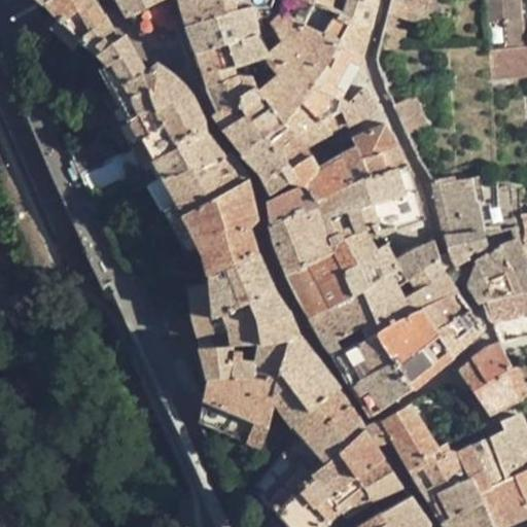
[(97,54),(117,39),(97,2),(96,0),(46,0),(43,2),(97,54)]
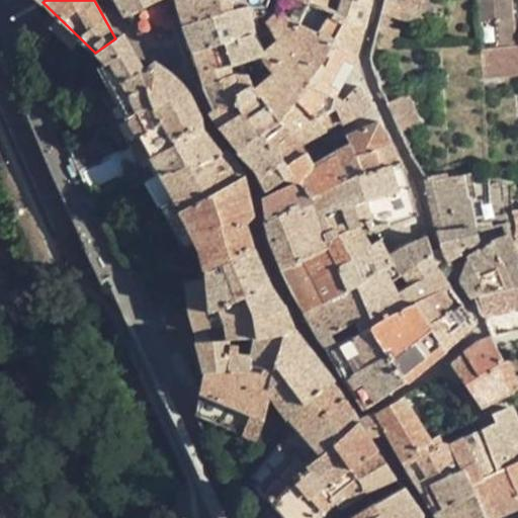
[(159,0),(115,0),(125,15),(127,15),(159,0)]
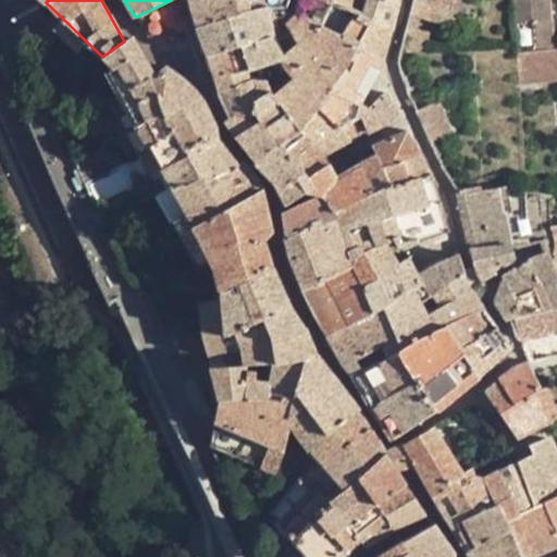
[(183,16),(175,0),(171,0),(137,16),(147,35),(183,16)]
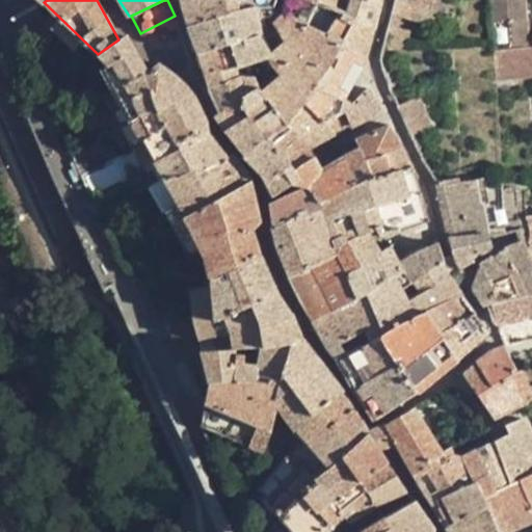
[(229,12),(224,0),(183,0),(181,1),(188,25),(229,12)]
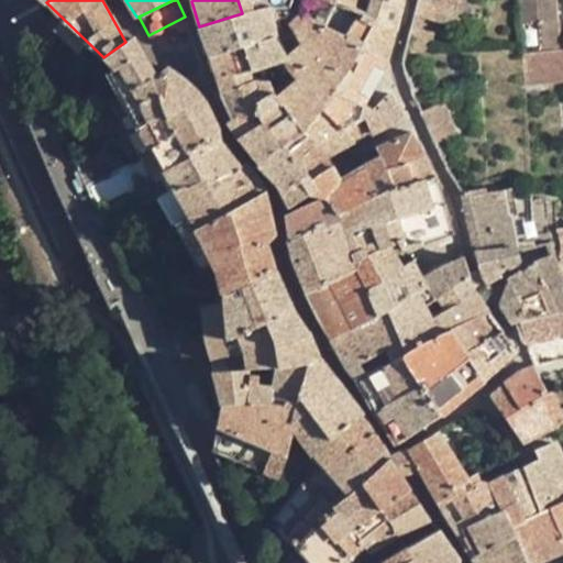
[(199,26),(210,56),(241,46),(275,36),(271,8),(290,7),(291,0),(238,0),(242,13),(199,26)]
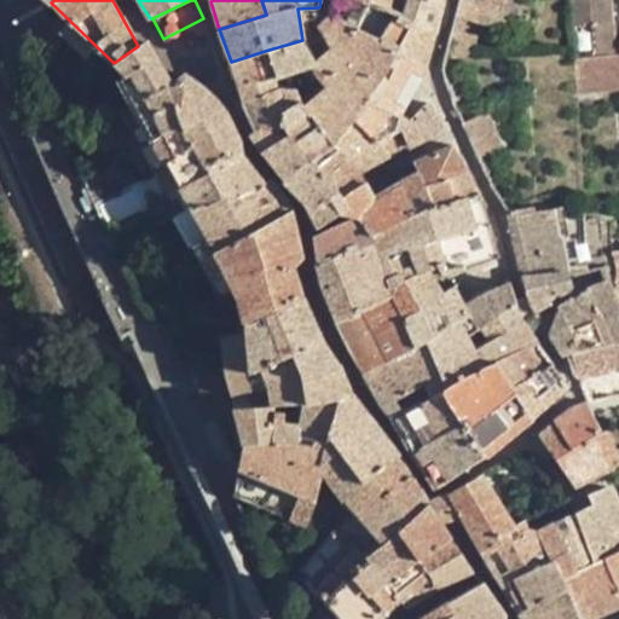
[(412,22),(435,29),(443,0),(408,0),(403,16),(412,22)]
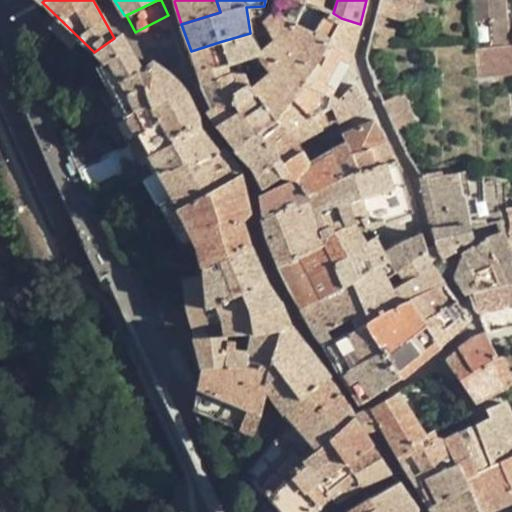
[(381,0),(377,14),(409,23),(412,16),(414,16),(417,0),(381,0)]
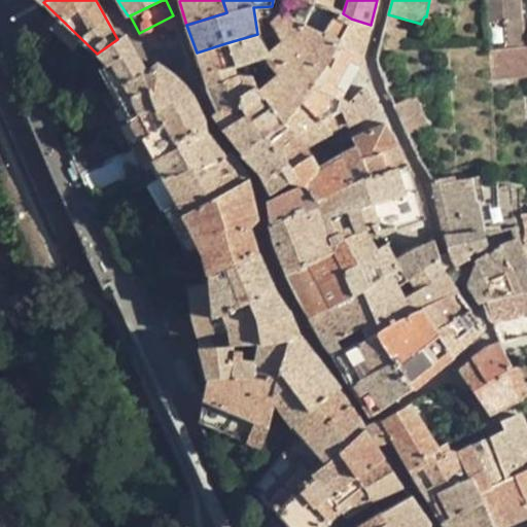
[(435,0),(429,0),(426,16),(431,18),(435,0)]
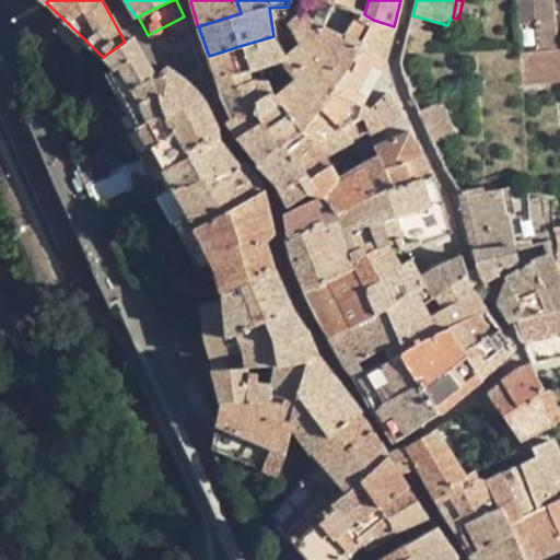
[(551,0),(517,0),(521,49),(555,48),(551,0)]
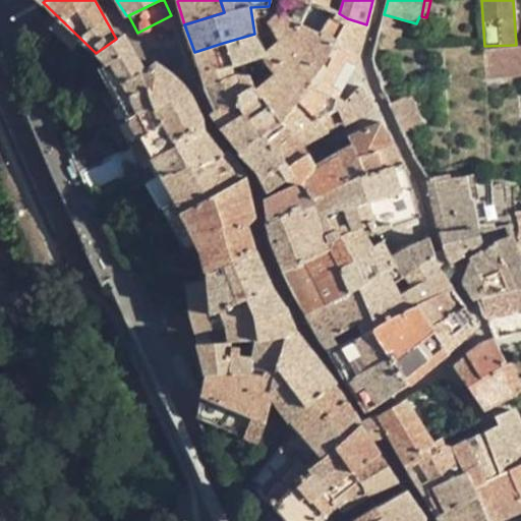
[(339,13),(333,10),(320,32),(359,56),(366,24),(347,18),(339,13)]
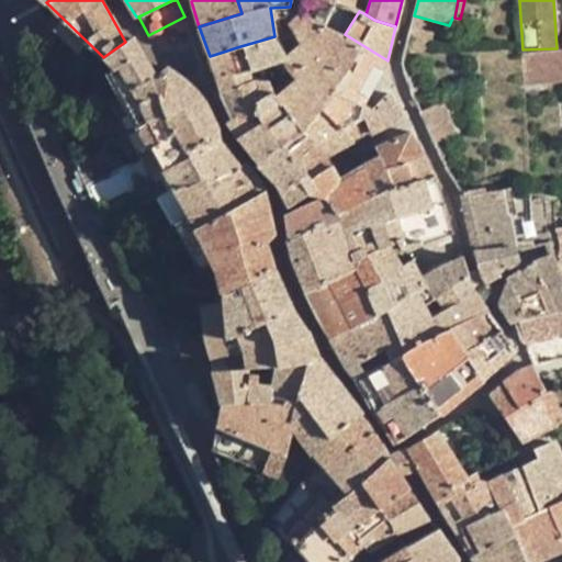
[(345,34),(302,12),(289,25),(301,43),(285,57),(287,58),(288,59),(300,75),(276,96),(281,102),(305,130),(325,103),(333,91),(364,104),(388,60),(345,34)]
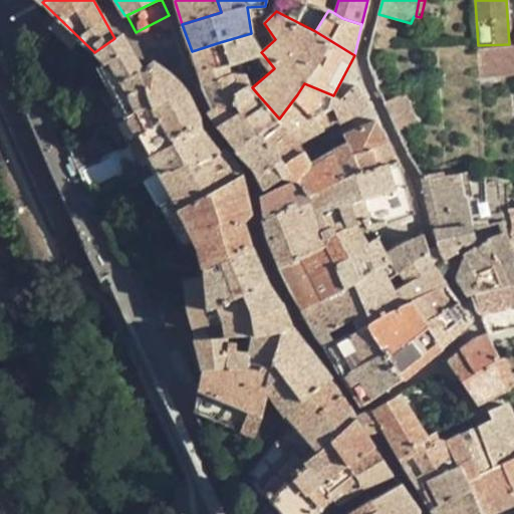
[(414,16),(411,23),(419,25),(421,17),(414,16)]
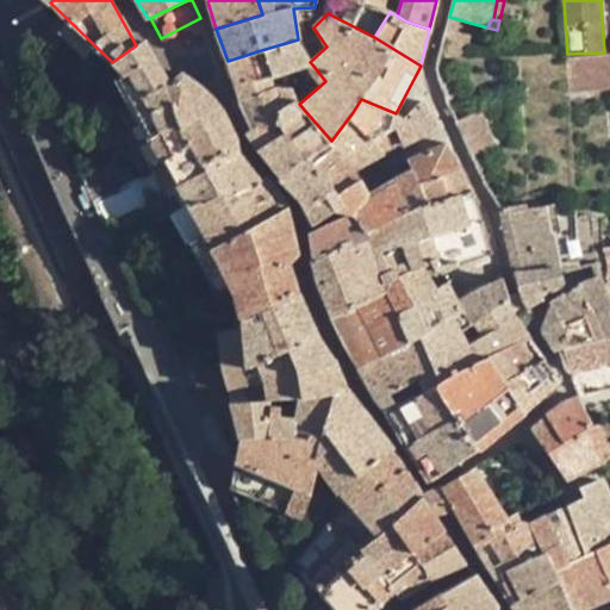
[(470,35),(446,30),(443,41),(441,53),(440,56),(465,60),(470,35)]
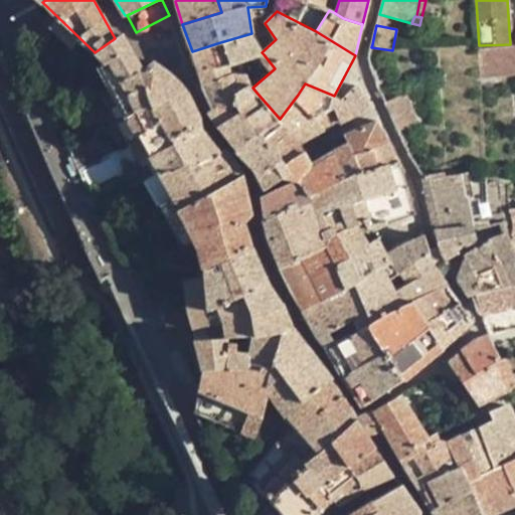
[(139,135),(166,119),(142,70),(121,33),(115,38),(95,52),(105,64),(102,66),(113,88),(128,116),(139,135)]
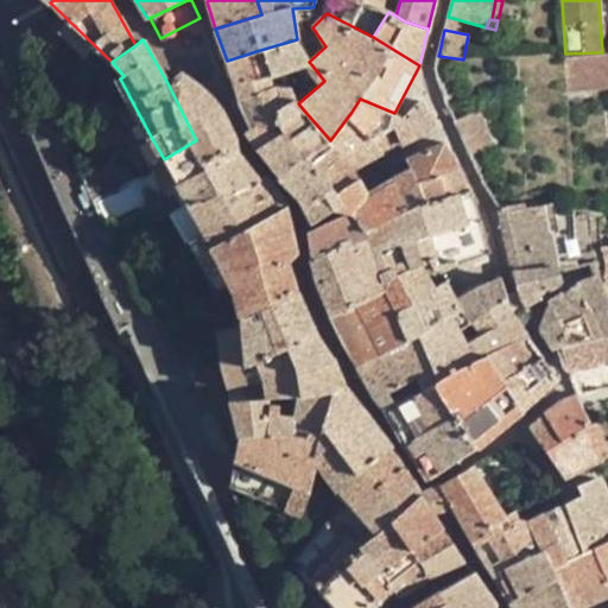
[(309,62),(297,39),(260,50),(227,61),(236,87),(236,88),(272,77),(310,63),(309,62)]
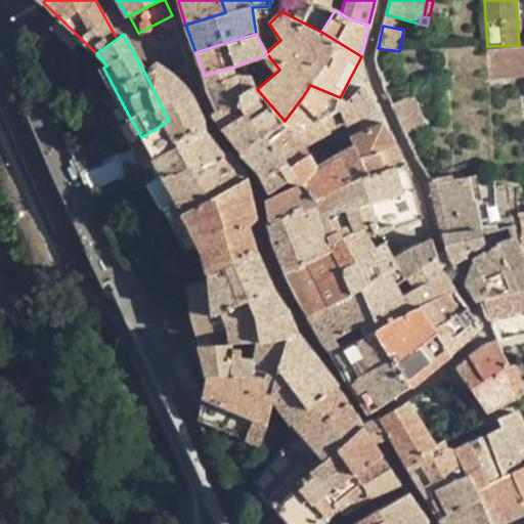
[(523,45),(486,49),(488,80),(523,76),(523,45)]
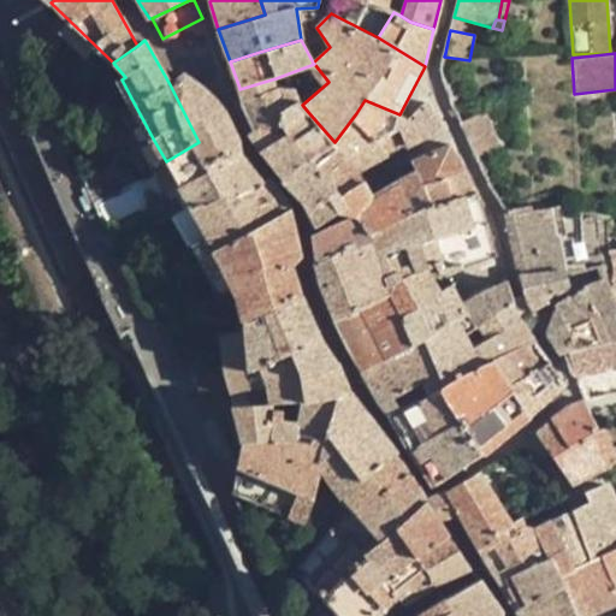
[(218,102),(215,99),(207,90),(200,84),(184,73),(170,84),(199,142),(209,164),(241,150),(238,140),(227,116),(225,111),(223,107),(218,102)]
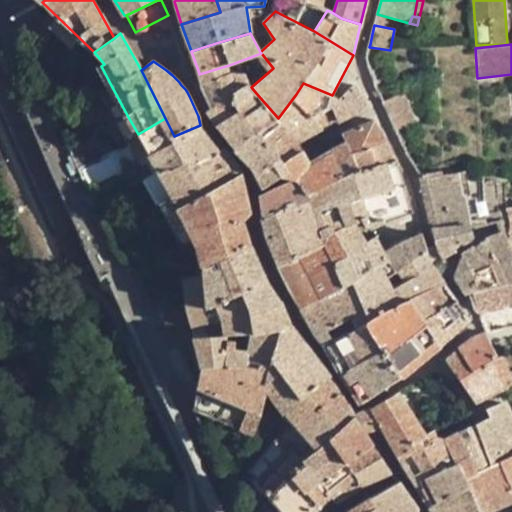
[(256,93),(251,87),(248,83),(245,74),(232,73),(229,65),(199,74),(201,83),(202,85),(212,107),(236,106),(256,93)]
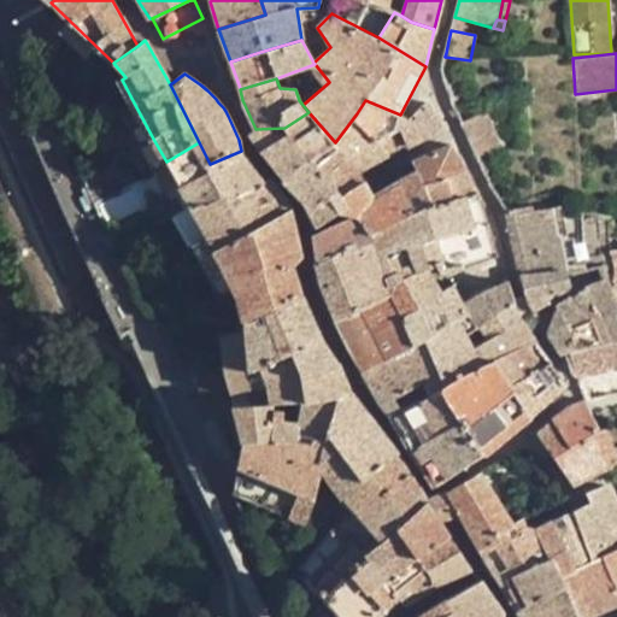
[(399,127),(409,119),(400,115),(365,100),(357,113),(378,140),(397,128),(399,127)]
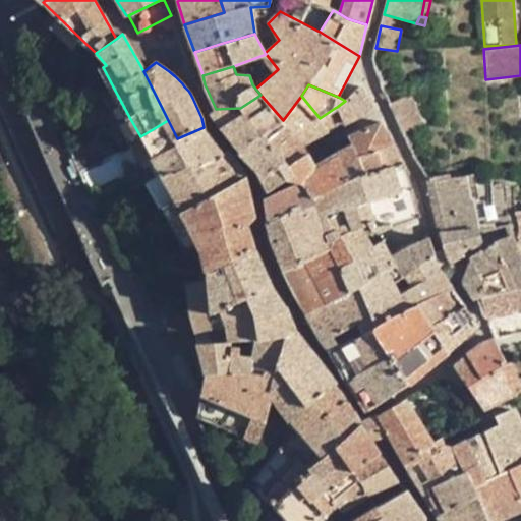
[(373,108),(360,85),(345,101),(337,107),(343,124),(353,118),(373,108)]
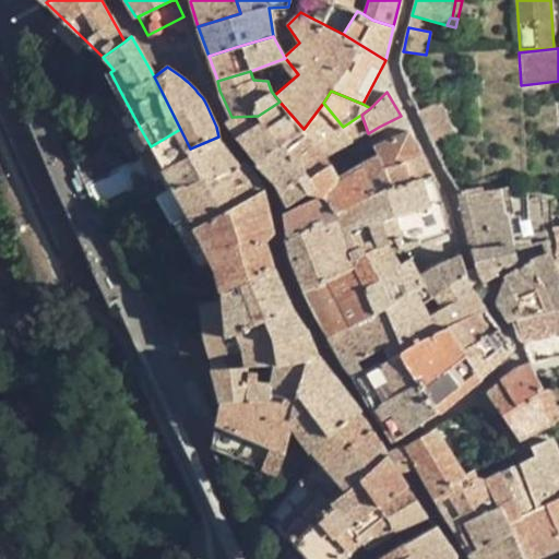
[(109,100),(127,131),(139,126),(122,95),(109,100)]
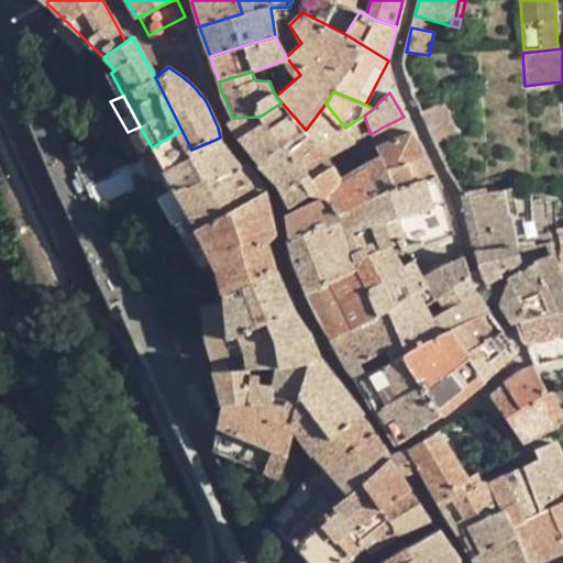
[(456,131),(442,101),(422,111),(433,135),(435,141),(456,131)]
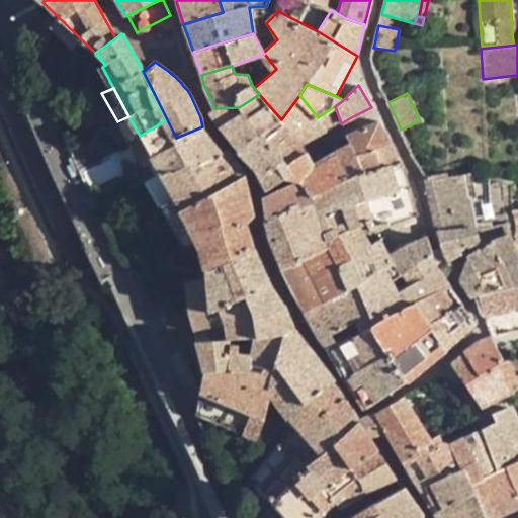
[(259,94),(239,107),(214,108),(210,110),(208,111),(219,125),(238,150),(262,134),(281,120),(281,119),(259,94)]
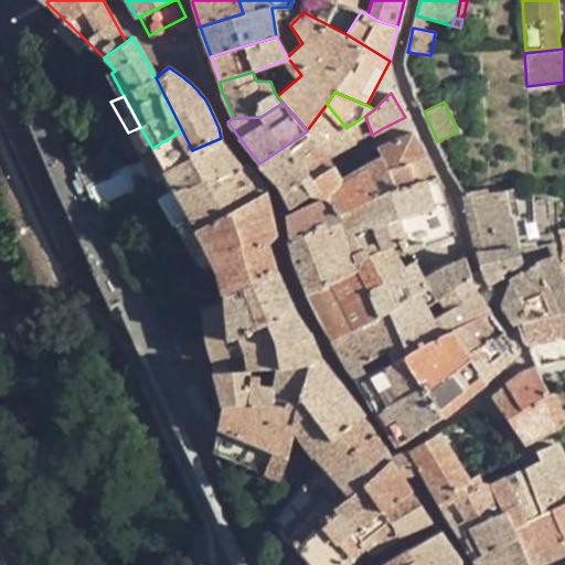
[(347,128),(327,104),(307,130),(307,131),(319,146),(323,151),(327,155),(328,158),(356,142),(347,128)]
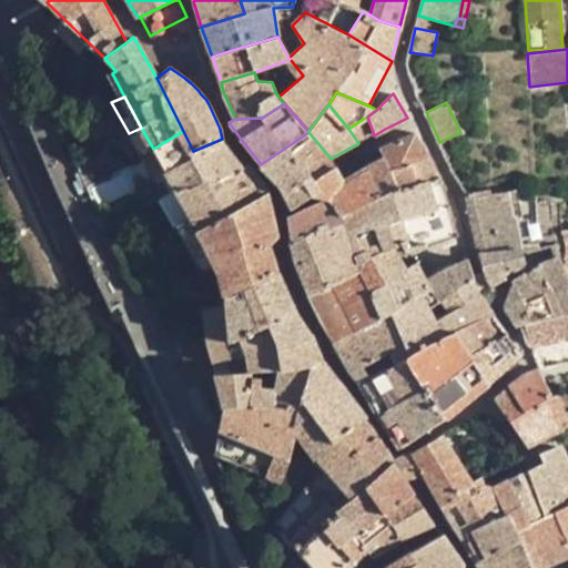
[(358,143),(374,135),(367,117),(365,118),(348,129),(358,143)]
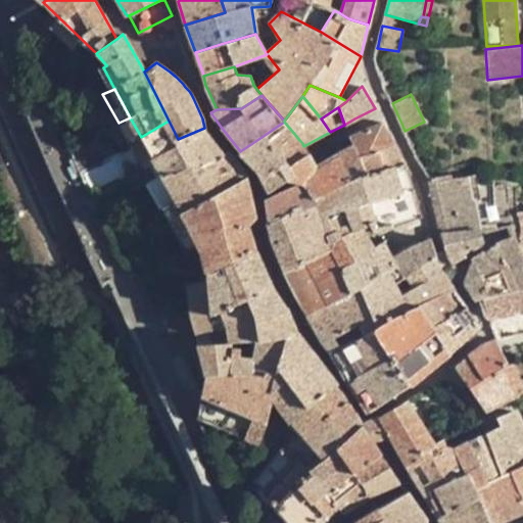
[(141,137),(130,117),(119,123),(130,144),(141,137)]
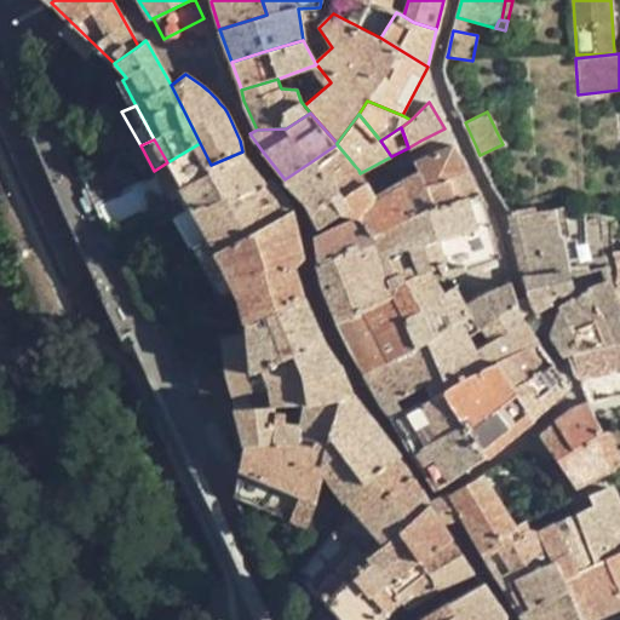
[(193,208),(265,182),(242,151),(211,165),(200,143),(167,162),(185,195),(191,205),(193,208)]
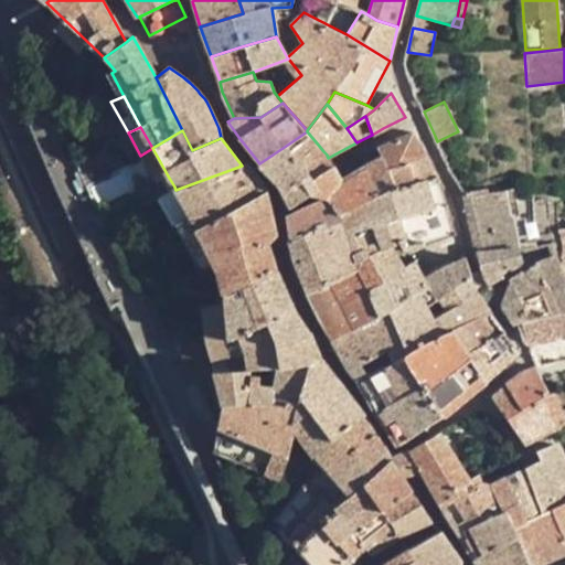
[(380,194),(369,166),(341,180),(330,160),(328,158),(327,155),(323,151),(319,146),(307,131),(286,146),(259,163),(278,183),(285,194),(291,206),(310,193),(316,195),(324,198),(327,199),(337,213),(356,205),(380,194)]
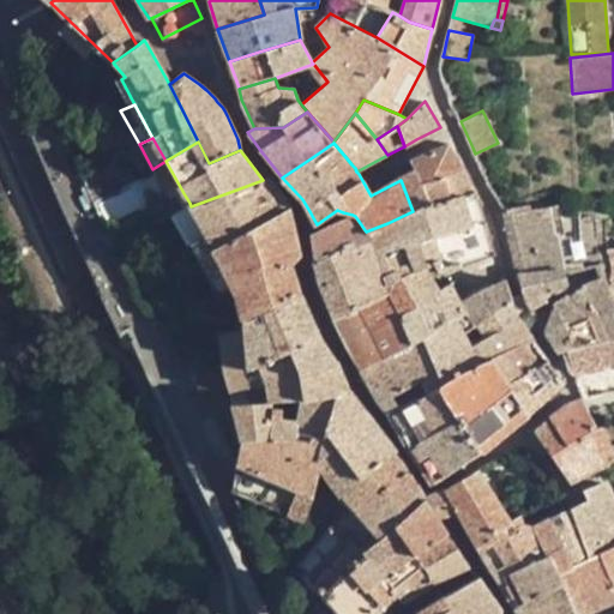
[(447,144),(410,160),(414,168),(416,172),(421,182),(445,176),(462,168),(447,144)]
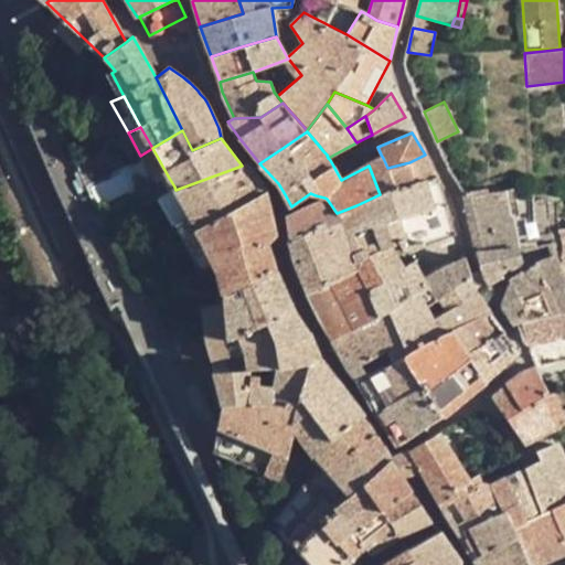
[(169,178),(152,148),(140,156),(157,183),(169,178)]
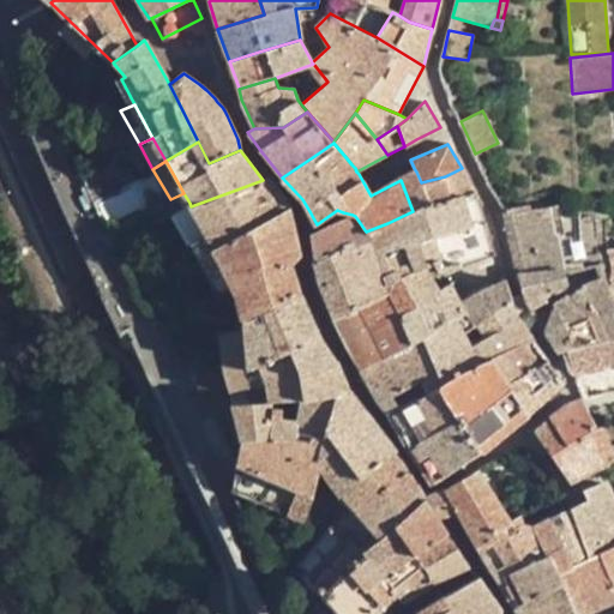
[(474,191),(464,168),(462,168),(445,176),(421,182),(416,172),(401,180),(413,211),(426,205),(464,193),(474,191)]
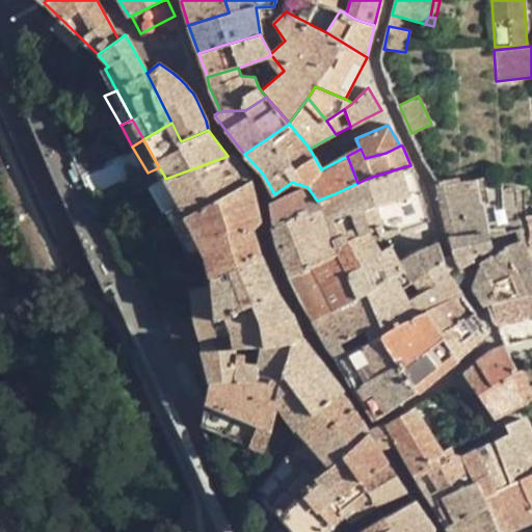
[(250,180),(232,154),(228,156),(165,179),(180,203),(186,214),(250,180)]
